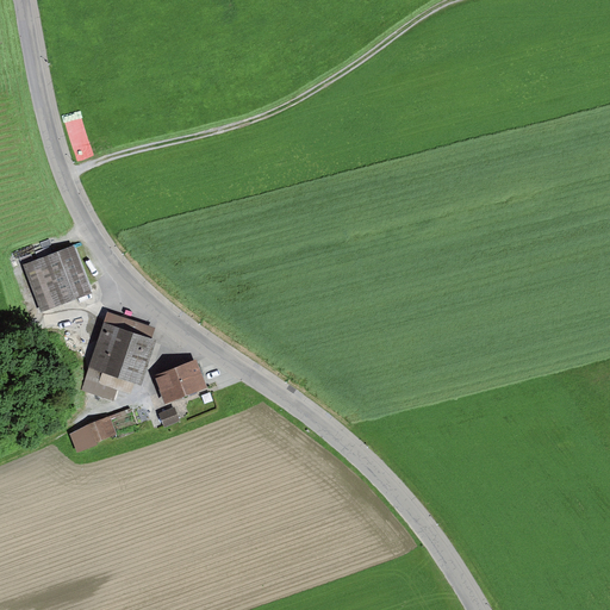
[(75,249),(24,267),(42,315),(86,298),(89,288),(75,249)]
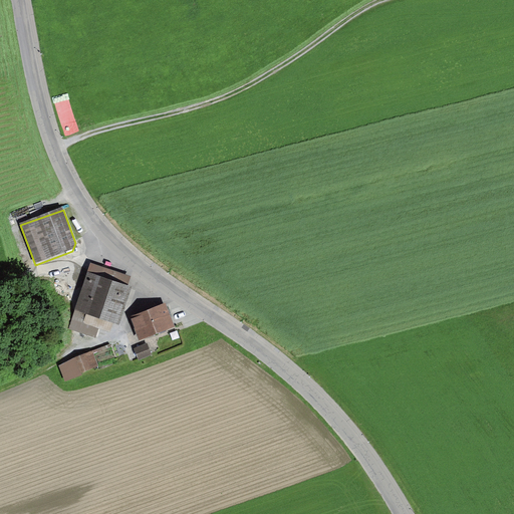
[(78,252),(77,252),(76,252),(74,252),(73,253),(72,254),(72,255),(72,257),(72,258),(73,259),(74,260),(76,260),(77,260),(78,259),(79,258),(80,257),(80,256),(80,254),(79,253),(78,252)]
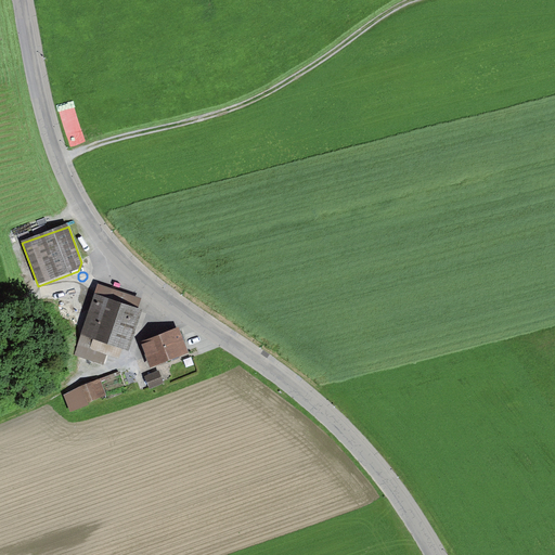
[(143,300),(98,285),(80,335),(111,346),(127,350),(143,300)]
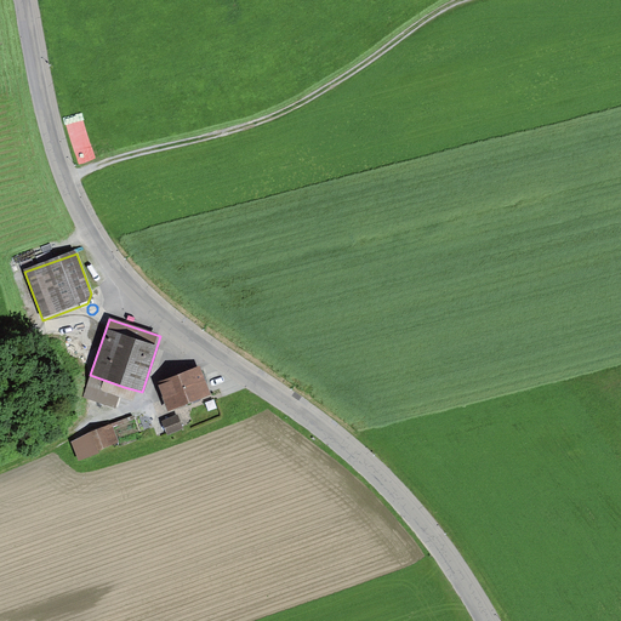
[(200,370),(177,380),(188,408),(212,398),(200,370)]
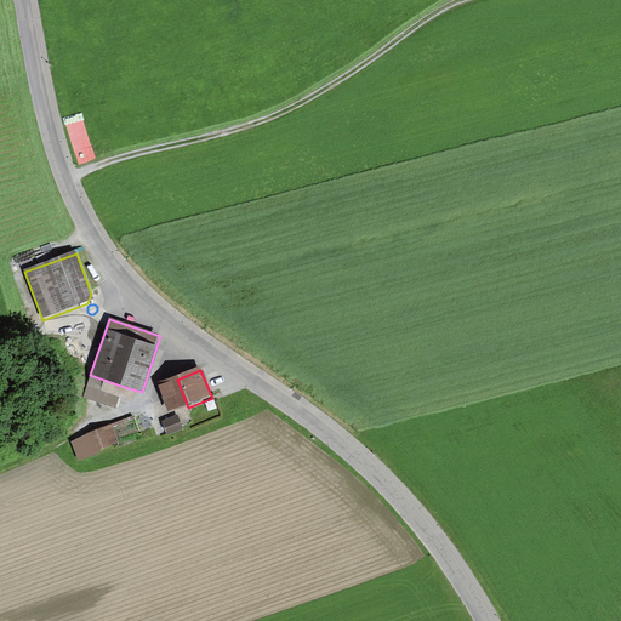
[(124,387),(90,375),(83,398),(115,410),(124,387)]
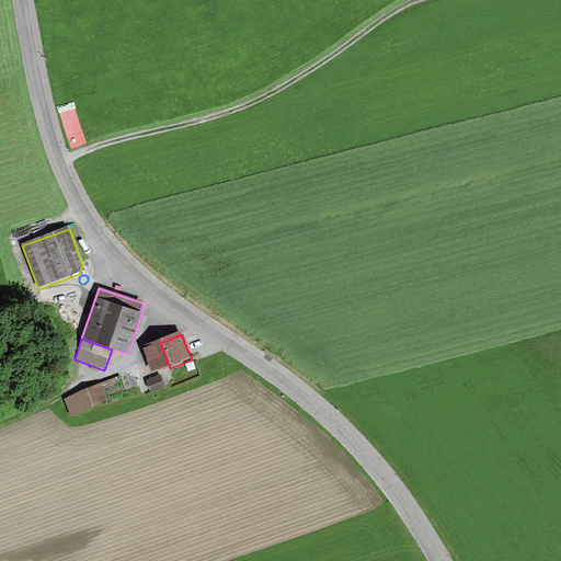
[(160,343),(144,350),(153,375),(170,368),(160,343)]
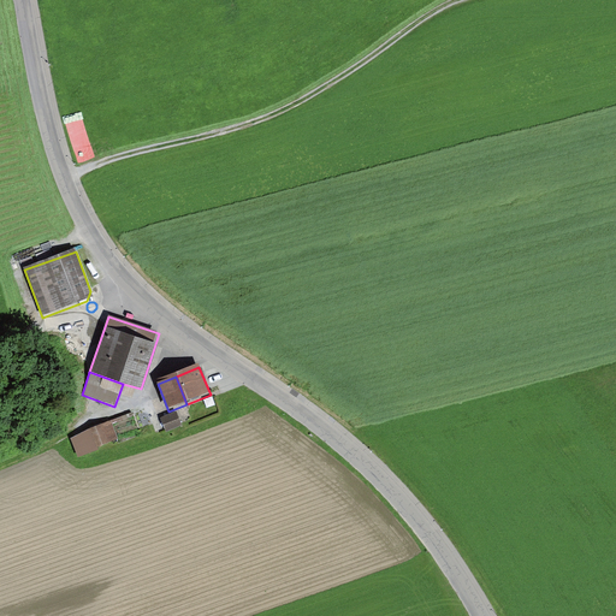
[(189,409),(178,413),(181,420),(191,418),(189,409)]
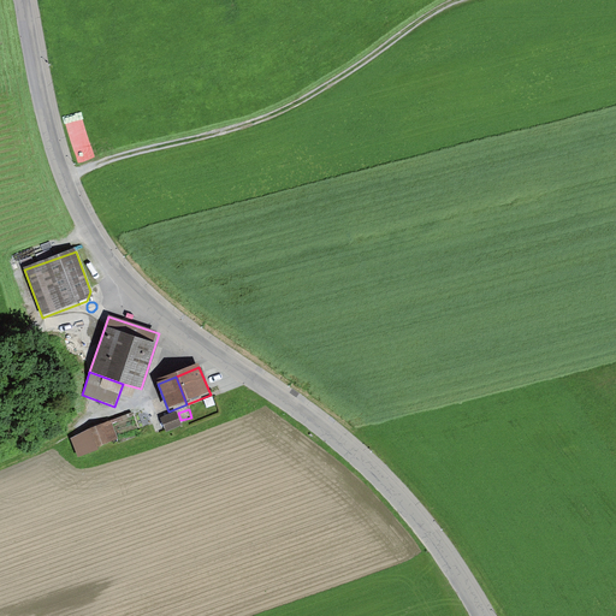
[(177,414),(161,420),(166,433),(182,427),(177,414)]
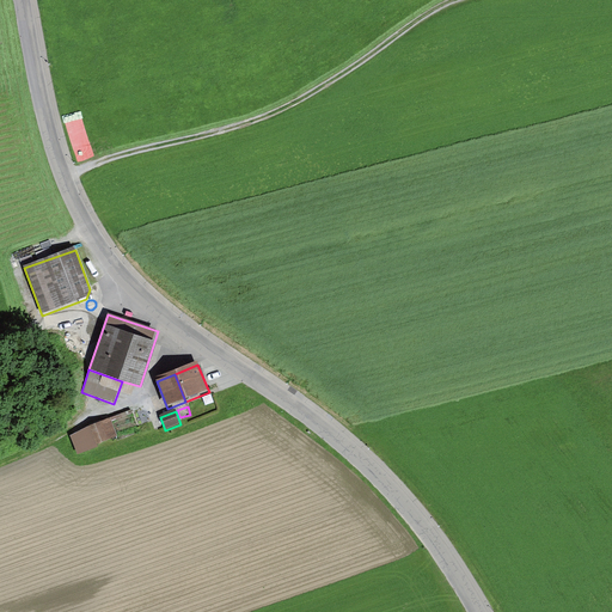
[(110,422),(71,438),(78,456),(117,440),(110,422)]
